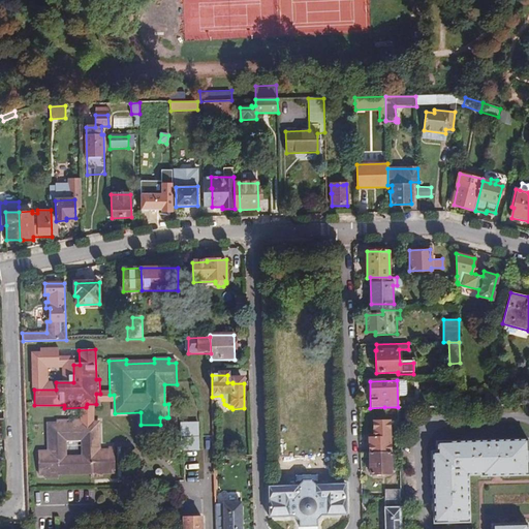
[(483,405),(499,404),(498,393),(483,394),(483,405)]
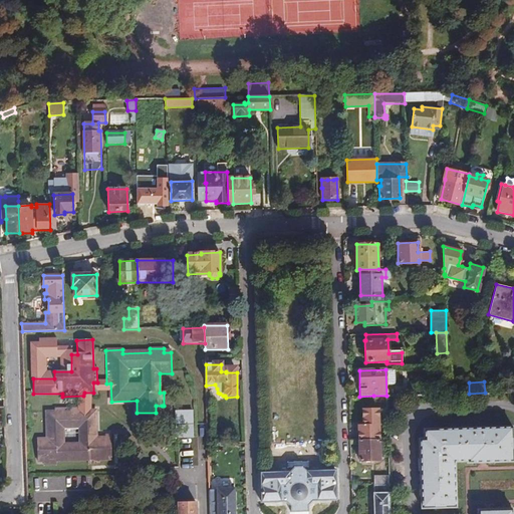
[(97,396),(97,382),(93,382),(93,393),(84,393),(83,396),(97,396)]
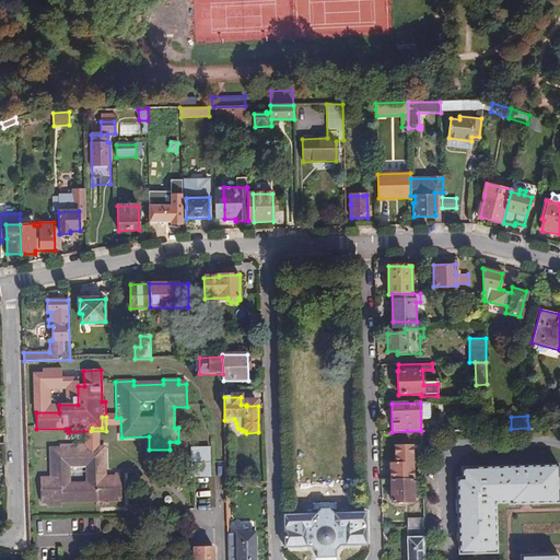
[(421,431),(407,431),(408,445),(411,445),(411,453),(422,453),(421,431)]
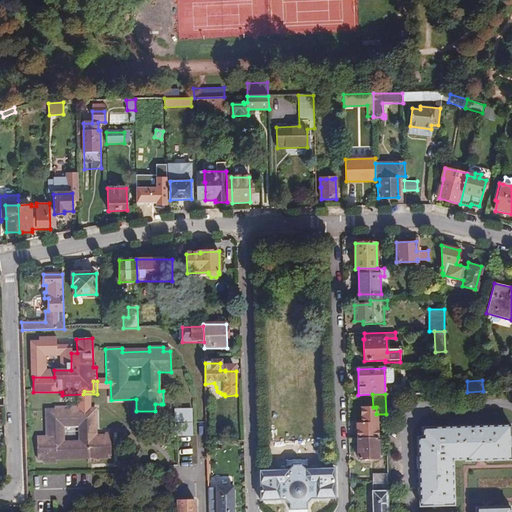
[(36,439),(37,455),(43,455),(43,460),(43,464),(56,463),(56,459),(87,459),(87,463),(98,462),(98,458),(105,458),(105,453),(110,453),(109,433),(104,433),(104,437),(95,437),(94,410),(78,410),(78,406),(54,407),(54,411),(46,411),(47,439),(36,439)]
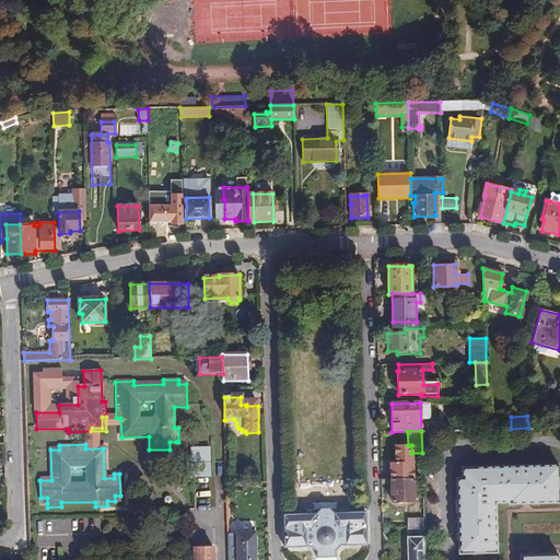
[(389,471),(391,480),(411,479),(411,453),(411,445),(408,445),(394,445),(394,464),(391,464),(387,466),(388,470),(389,471)]
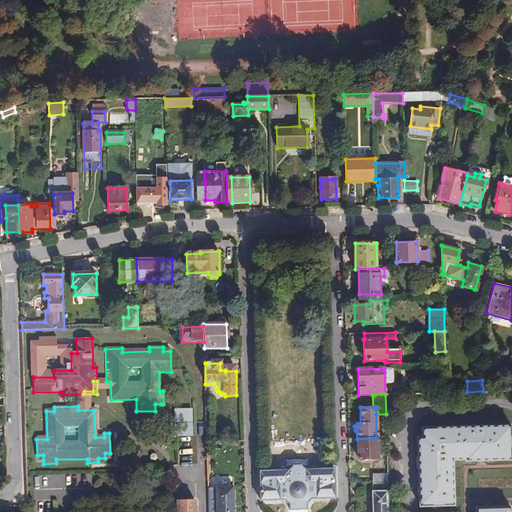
[(174,436),(191,435),(191,408),(174,408),(174,436)]
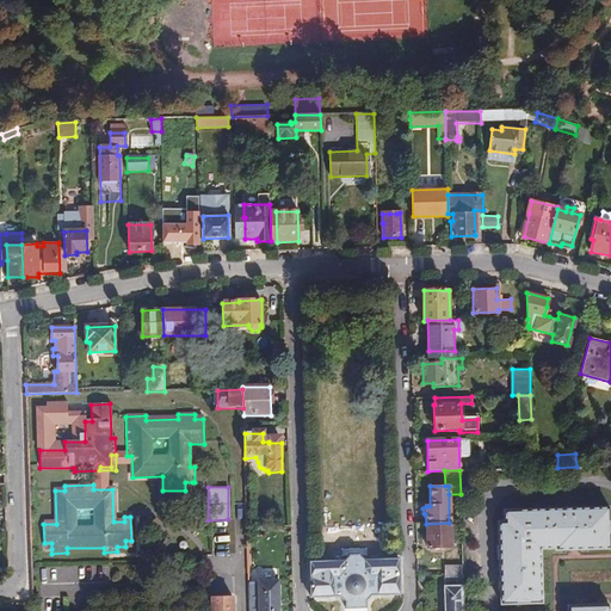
[(609,506),(504,510),(504,520),(498,520),(500,603),(541,602),(539,547),(556,547),(556,548),(610,547),(609,506)]
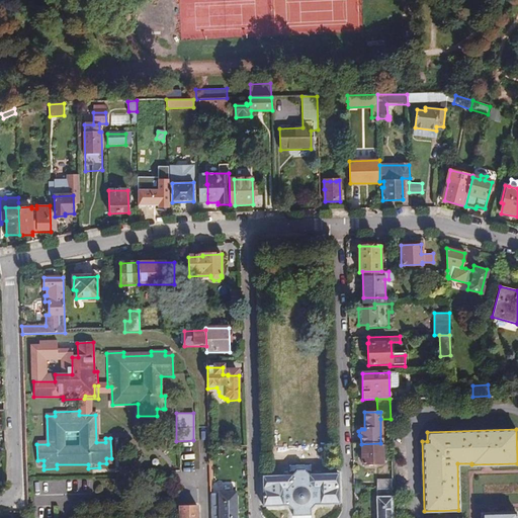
[(380,443),(361,444),(361,464),(381,463),(380,443)]
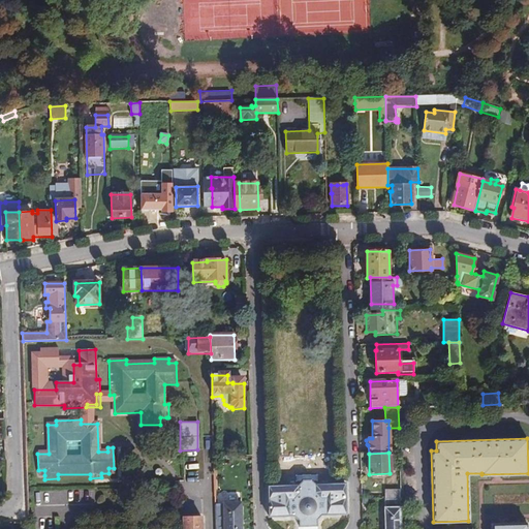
[(203,477),(203,463),(184,463),(185,478),(203,477)]
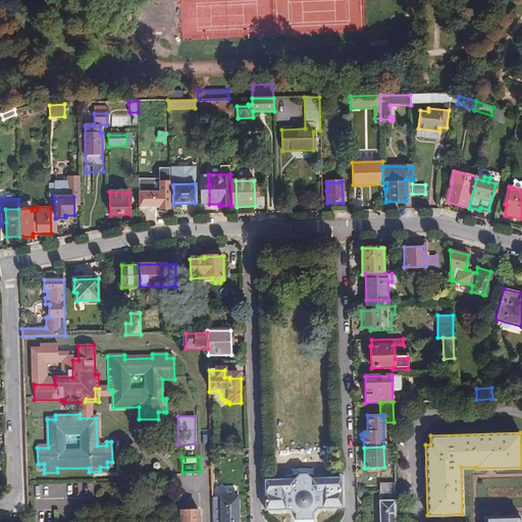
[(294,478),(264,478),(265,509),(291,509),(295,514),(295,519),(311,519),(311,514),(316,508),(341,508),(340,477),(311,477),(306,473),(298,473),(294,478)]
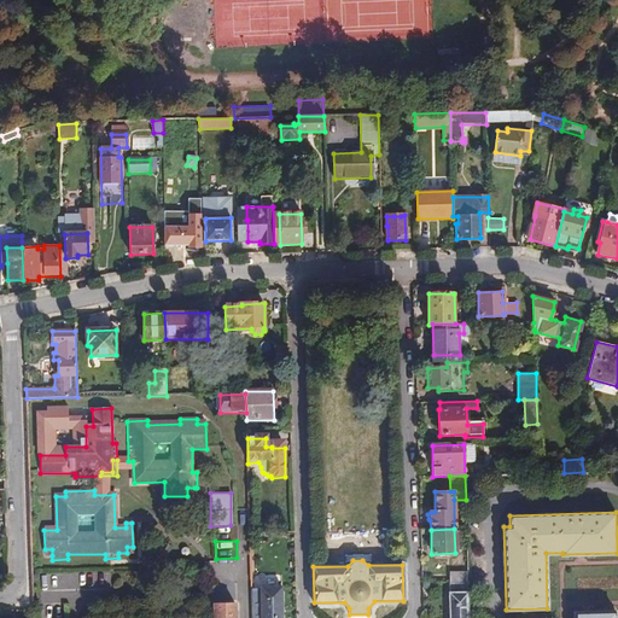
[(449,571),(449,582),(467,581),(467,570),(449,571)]
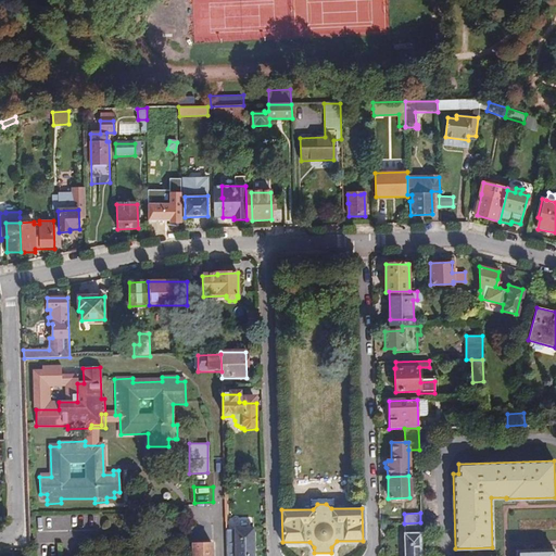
[(421,555),(420,522),(404,523),(404,555),(421,555)]
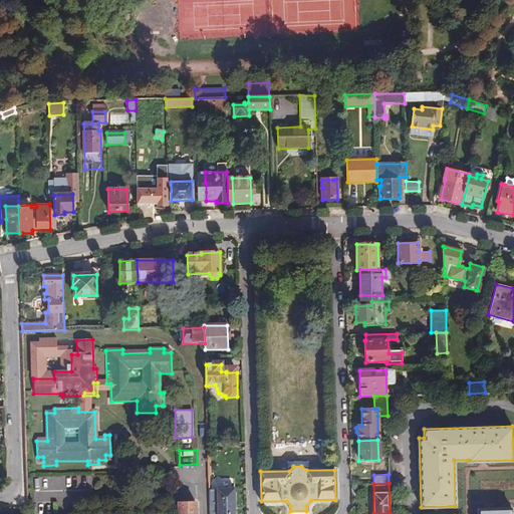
[(235,513),(235,489),(217,489),(217,513),(235,513)]
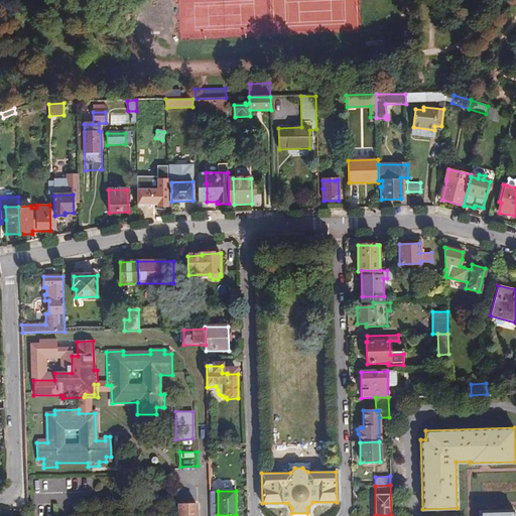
[(197,515),(197,505),(178,506),(178,515),(197,515)]
